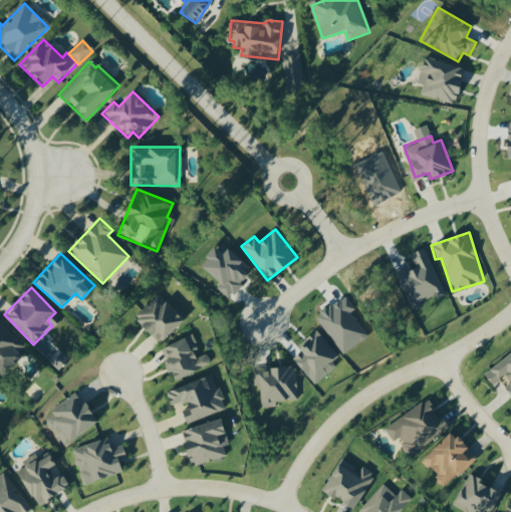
[(185,318),(159,293),(135,317),(161,342),(185,318)]
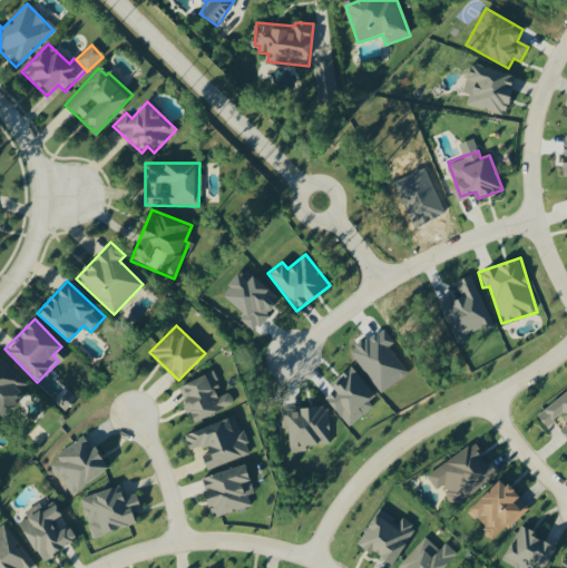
[(0,413),(5,418),(30,388),(0,360),(0,413)]
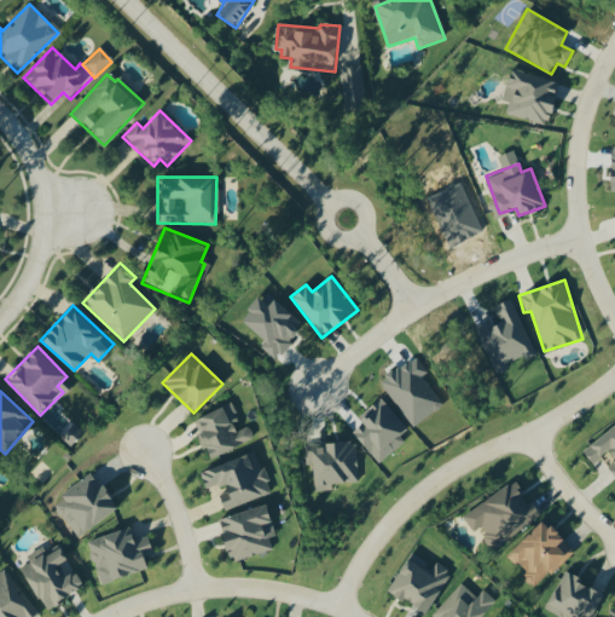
[(192,420),(204,448),(207,447),(212,457),(253,439),(247,425),(238,427),(228,404),(192,420)]
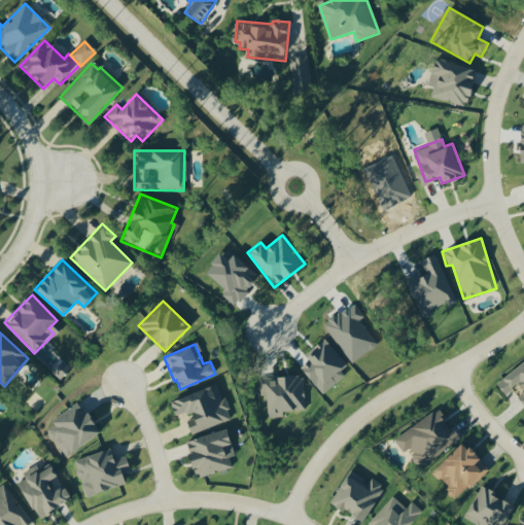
[(523,362),(495,383),(503,395),(518,385),(523,392),(518,396),(523,405),(523,362)]
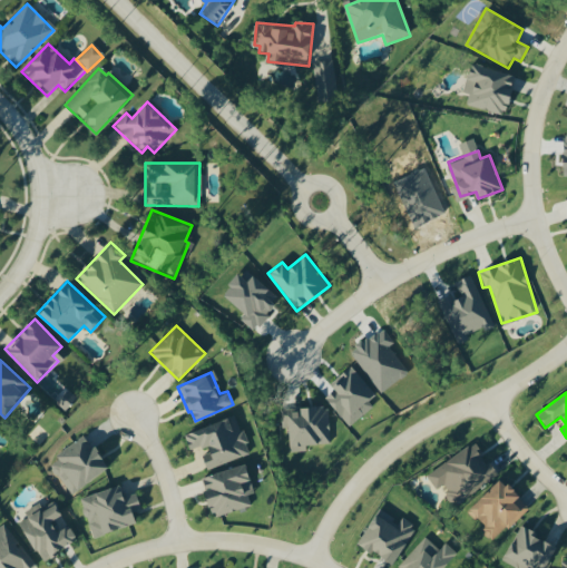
[(280,428),(289,428),(290,446),(328,444),(326,408),(279,409),(280,428)]
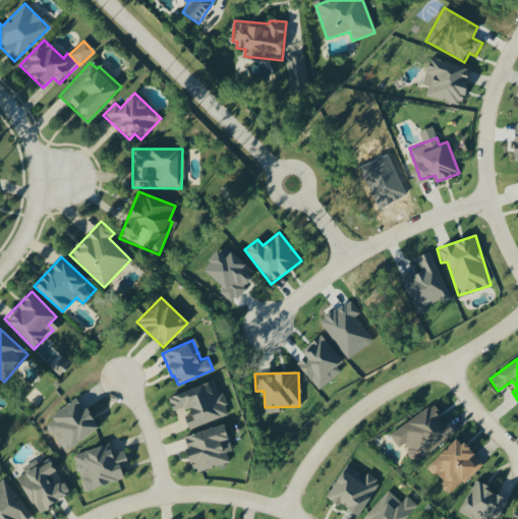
[(186,429),(227,415),(214,381),(168,397),(174,415),(180,413),(186,429)]
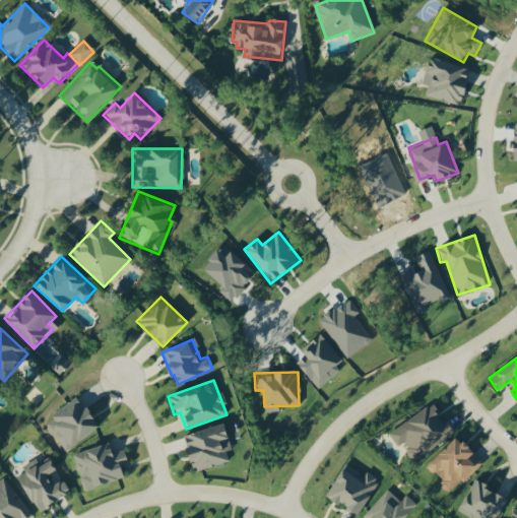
[(50,414),(53,419),(45,425),(63,452),(102,427),(88,406),(84,409),(76,397),(50,414)]
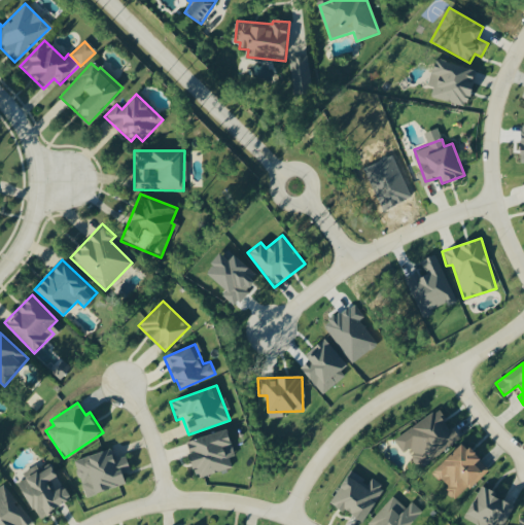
[(392,438),(403,453),(407,451),(416,465),(461,438),(454,425),(451,427),(439,409),(392,438)]
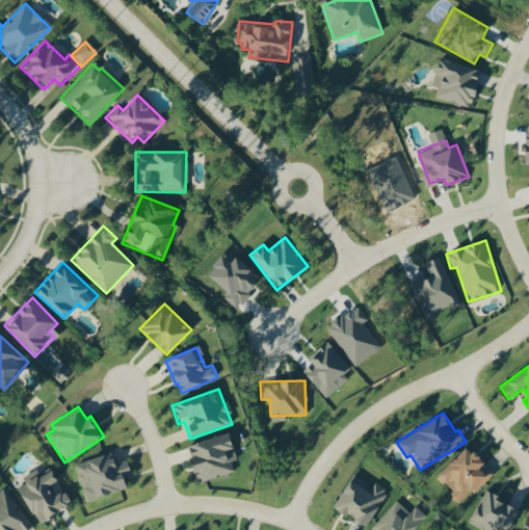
[(188,445),(199,482),(233,473),(230,461),(237,460),(230,433),(188,445)]
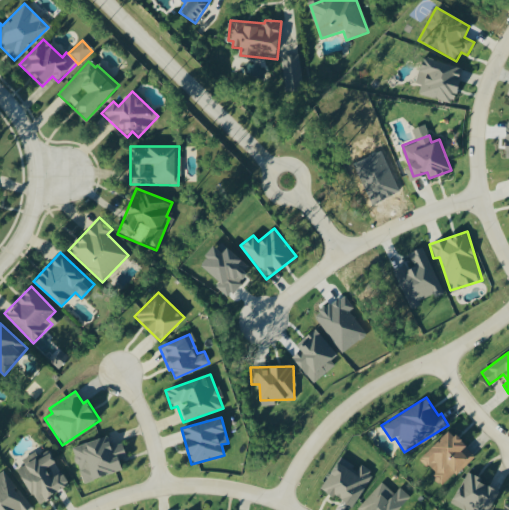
[(472,455),(464,448),(468,444),(450,428),(421,460),(433,471),(430,475),(443,487),(472,455)]
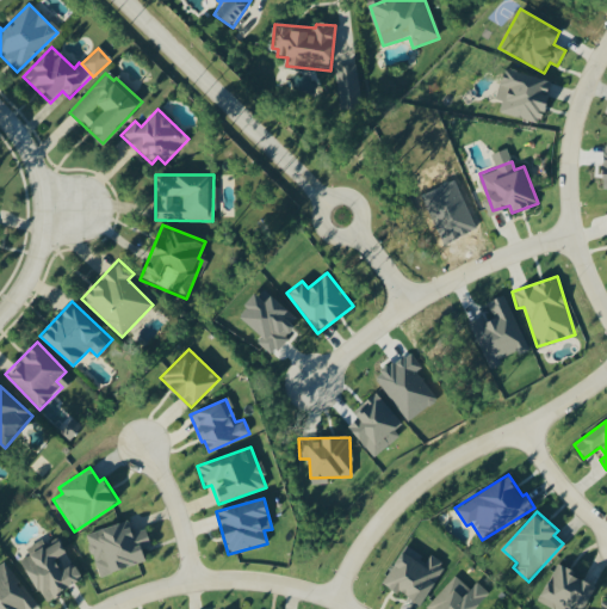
[(99,578),(148,560),(142,546),(152,542),(147,529),(134,535),(128,520),(84,535),(99,578)]
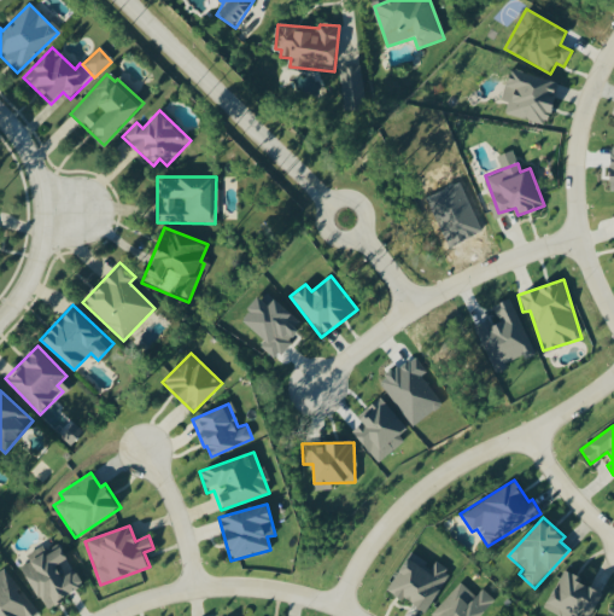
[(18,568),(46,610),(86,585),(70,561),(69,562),(57,545),(46,551),(42,545),(25,556),(29,561),(18,568)]
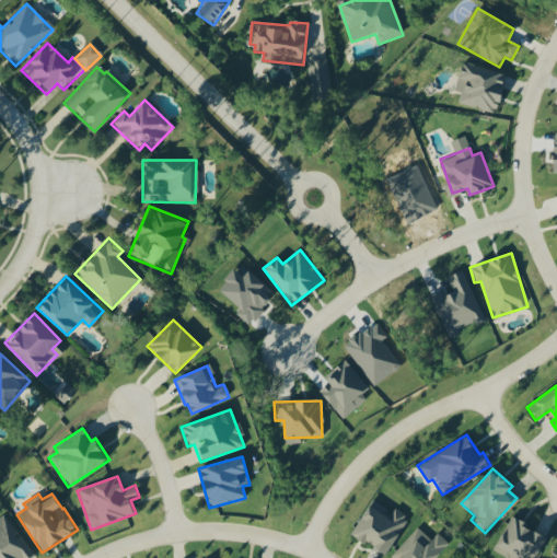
[(351,537),(389,554),(406,516),(394,511),(393,513),(369,501),(351,537)]
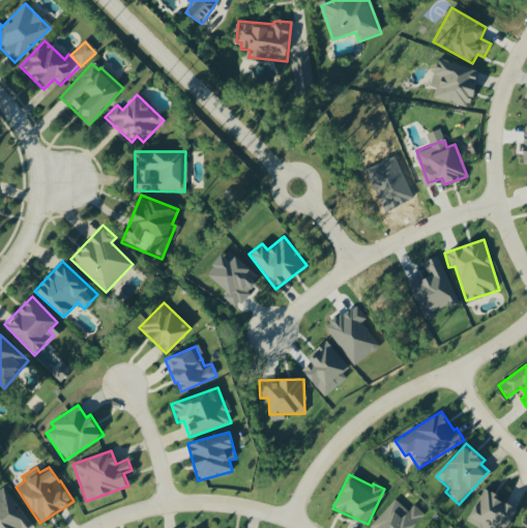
[(0,527),(31,527),(33,527),(2,487),(0,489),(0,527)]
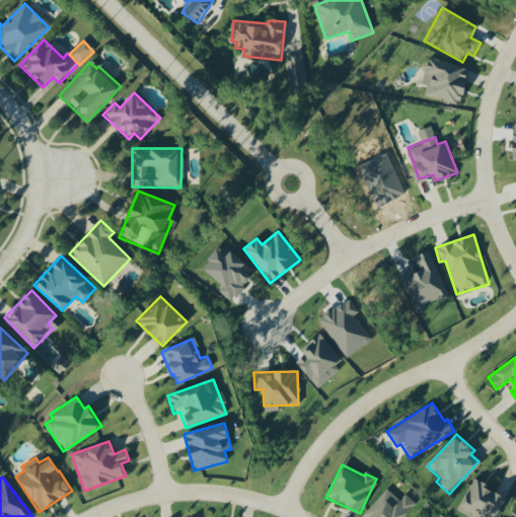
[(456,511),(468,516),(495,516),(507,496),(473,478),(456,511)]
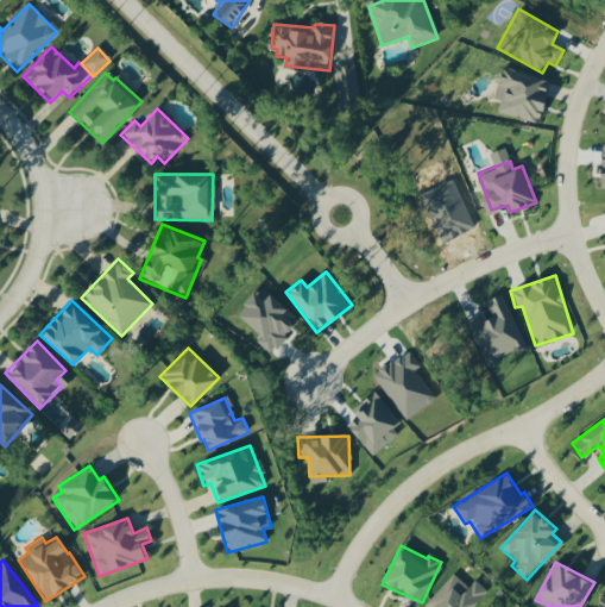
[(476,606),(489,593),(474,580),(468,587),(452,574),(422,606),(476,606)]
